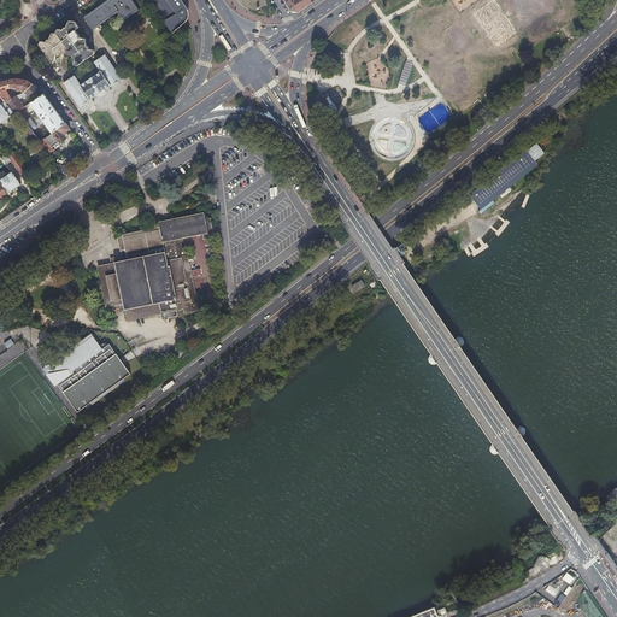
[(109,0),(84,17),(94,30),(119,13),(124,22),(140,11),(133,0),(151,0),(174,33),(184,24),(188,22),(189,19),(189,16),(189,13),(189,12),(188,10),(188,9),(187,6),(181,0),(109,0)]
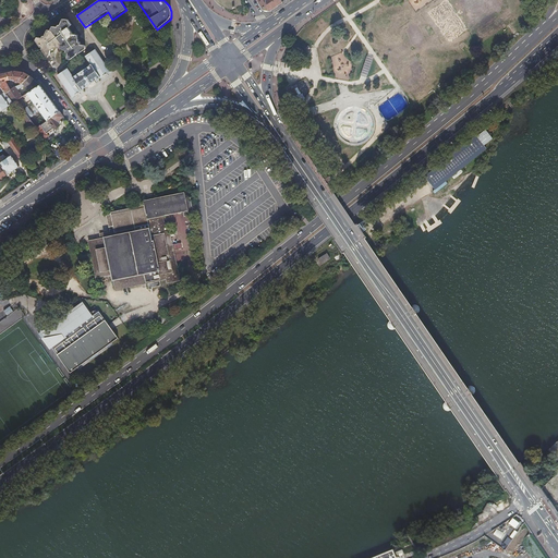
[(256,0),(264,11),(266,11),(270,12),(283,2),(281,0),(256,0)]
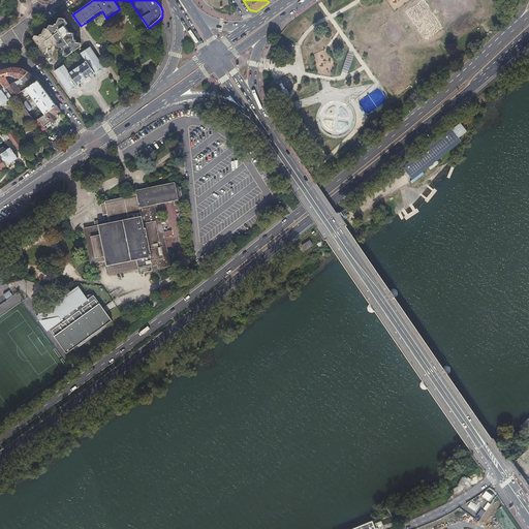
[(48,53),(48,48),(50,48),(51,45),(57,45),(63,48),(62,50),(64,51),(64,55),(66,57),(81,47),(81,42),(75,42),(75,40),(74,39),(73,33),(69,32),(64,26),(67,24),(64,19),(60,19),(57,25),(55,24),(54,26),(50,26),(48,29),(44,29),(42,34),(40,34),(39,36),(35,36),(33,38),(43,53),(48,53)]
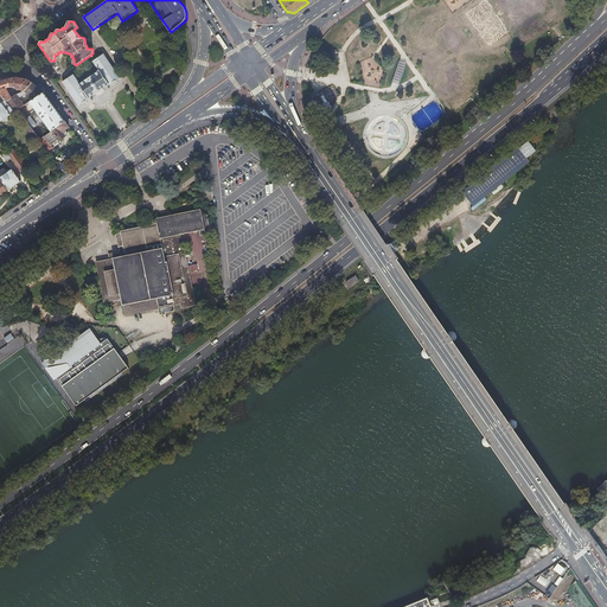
[(72,76),(66,78),(62,82),(78,106),(88,100),(88,98),(108,84),(109,85),(119,78),(103,55),(93,61),(98,71),(78,84),(72,76)]
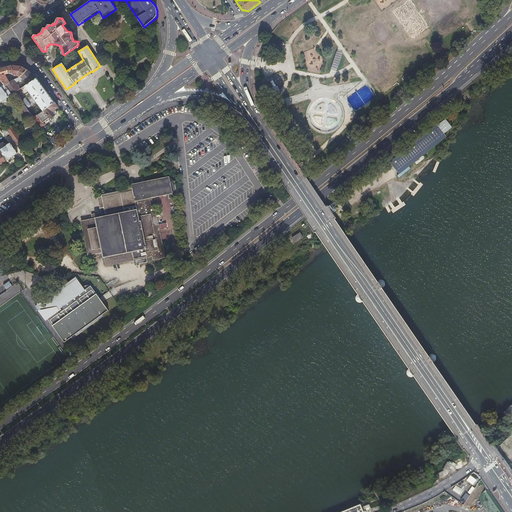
[(337,51),(333,63),(338,64),(342,52),(337,51)]
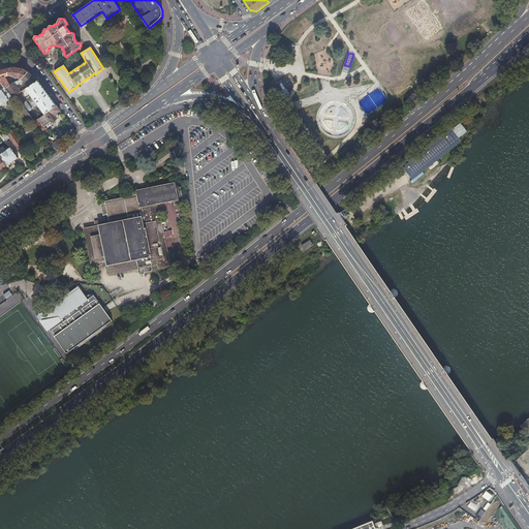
[(14,76),(17,84),(21,81),(28,72),(24,69),(13,67),(0,70),(0,79),(5,87),(7,90),(13,86),(7,78),(10,76),(14,76)]
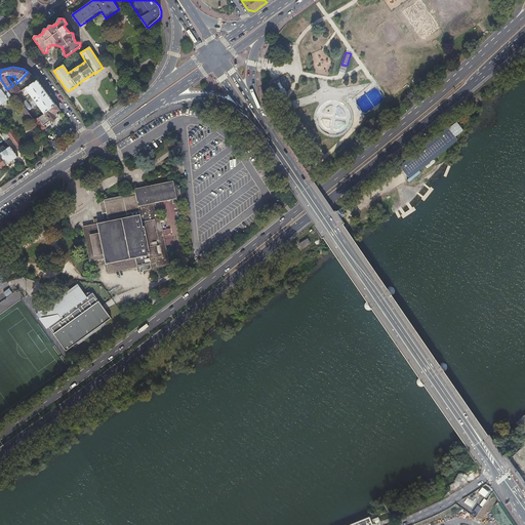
[(24,81),(29,86),(37,80),(28,72),(21,80),(16,83),(14,76),(10,76),(7,77),(13,85),(7,89),(13,97),(16,95),(23,106),(34,121),(37,119),(31,111),(32,110),(27,102),(25,103),(18,93),(22,91),(17,85),(24,81)]
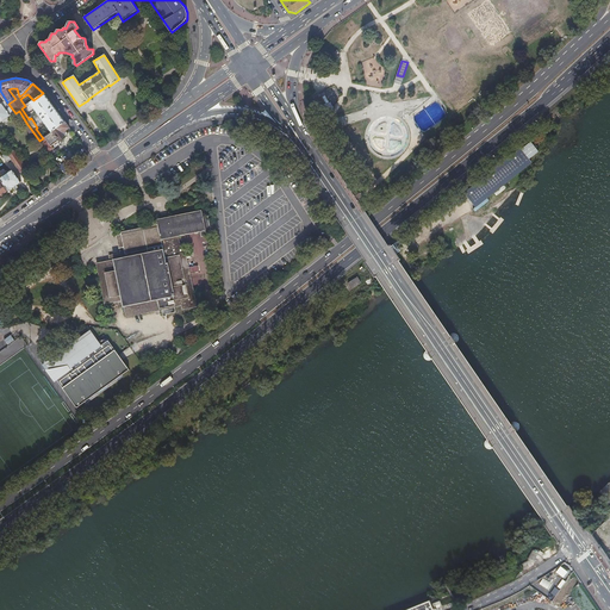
[(51,132),(54,131),(66,123),(54,107),(43,93),(33,100),(30,103),(51,132)]
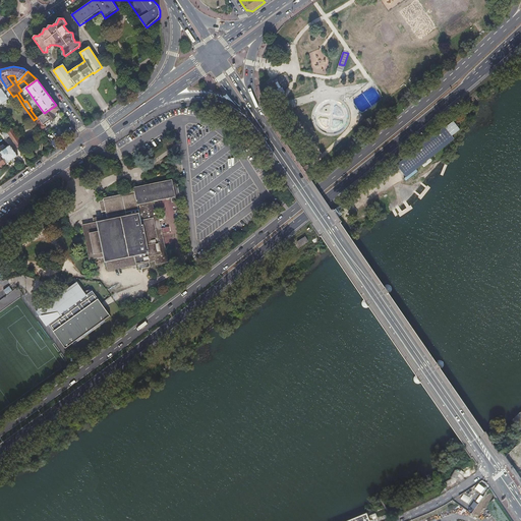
[(271,81),(267,83),(272,92),(278,89),(274,79),(271,81)]
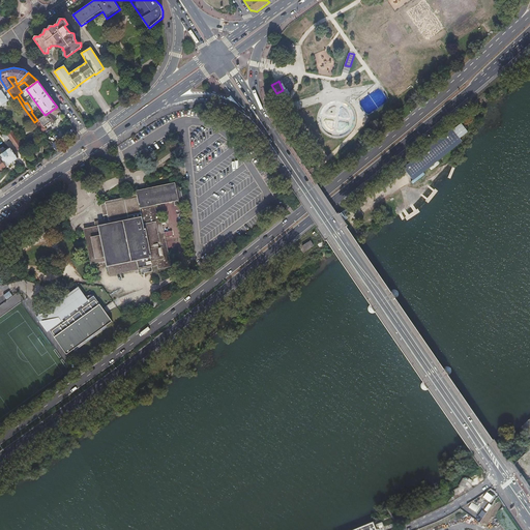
[(0,107),(13,98),(7,90),(5,87),(0,91),(0,107)]
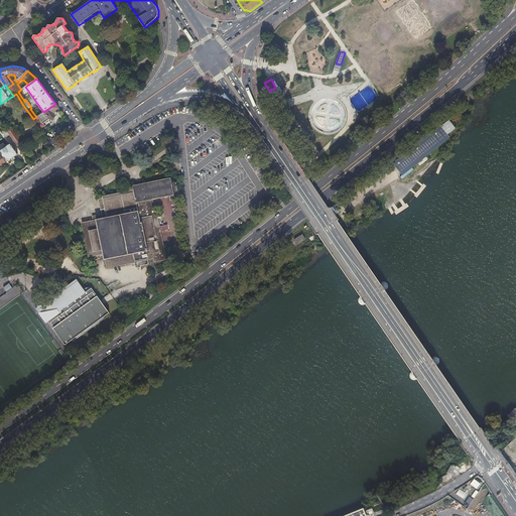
[(40,128),(33,119),(22,104),(20,106),(28,117),(29,117),(39,131),(41,130),(40,128)]
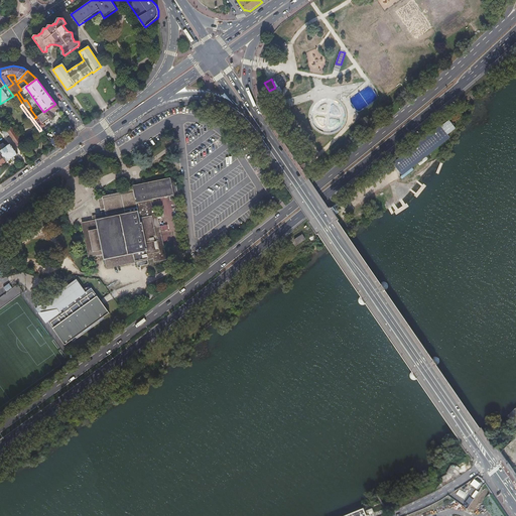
[(36,117),(33,119),(40,128),(44,125),(42,123),(49,118),(50,118),(55,115),(56,112),(55,111),(58,109),(55,104),(45,111),(43,112),(36,117)]
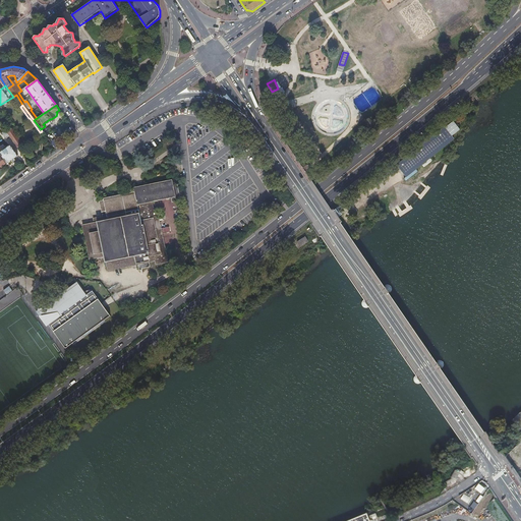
[(395,166),(404,178),(463,132),(454,120),(395,166)]
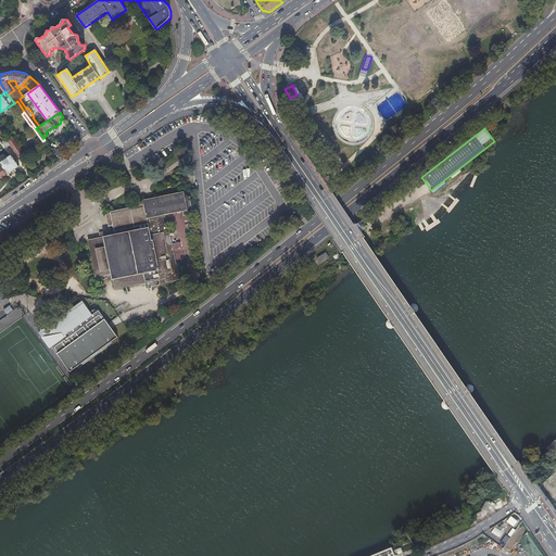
[(19,159),(21,158),(23,155),(21,153),(22,152),(17,146),(16,147),(11,140),(8,142),(9,146),(19,159)]
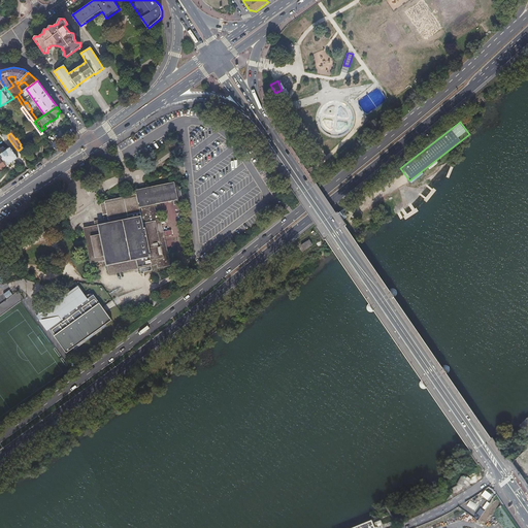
[(0,158),(6,166),(11,163),(17,160),(9,149),(0,154),(0,158)]
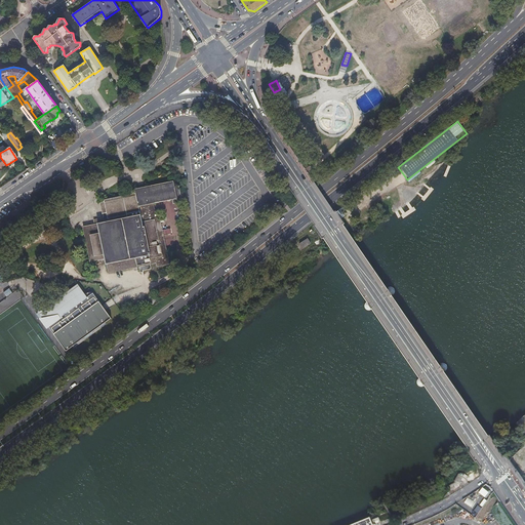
[(174,205),(183,203),(179,188),(174,189),(173,184),(135,191),(136,195),(105,202),(105,203),(101,204),(103,215),(104,215),(105,219),(93,221),(94,226),(84,228),(90,263),(106,259),(107,265),(108,265),(110,274),(157,265),(157,268),(169,266),(159,212),(156,213),(154,205),(173,201),(174,205)]
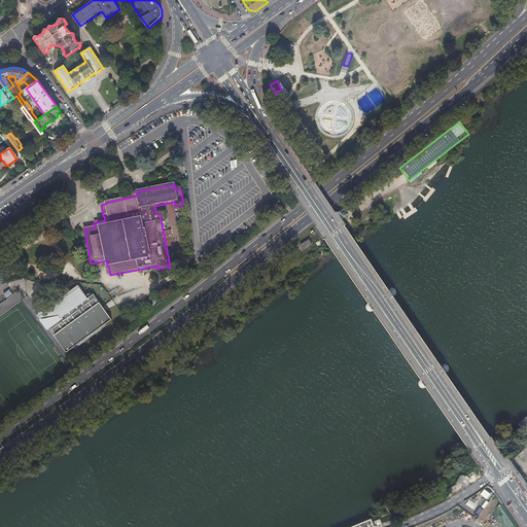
[(301,244),(304,249),(312,243),(309,238),(301,244)]
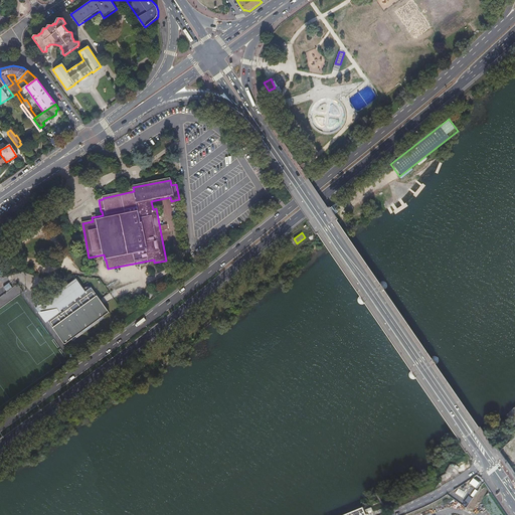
[(76,282),(40,308),(65,343),(110,312),(92,288),(84,293),(76,282)]
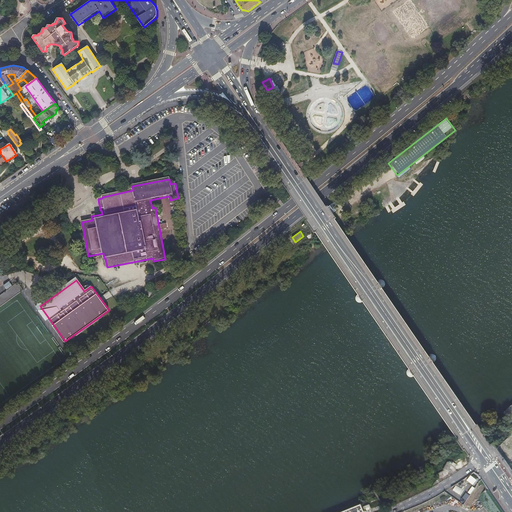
[(481,480),(479,474),(474,472),(457,484),(444,492),(463,505),(481,480)]
